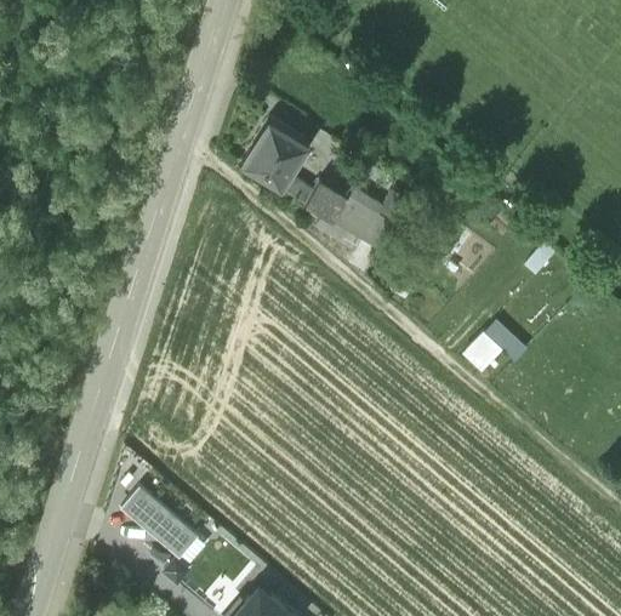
[(308,144),(269,119),(241,164),(280,189),(290,175),(308,144)]
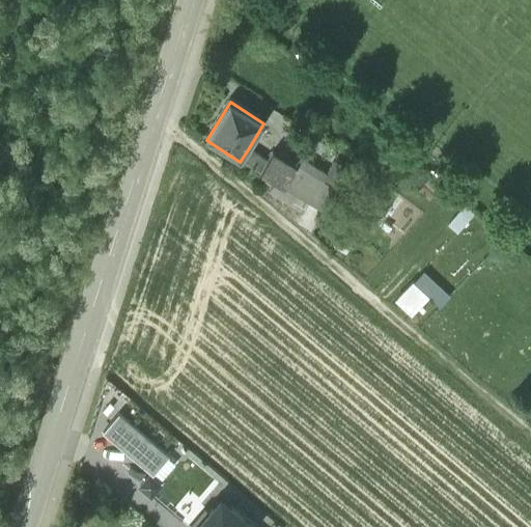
[(268,163),(248,149),(240,162),(260,174),(268,163)]
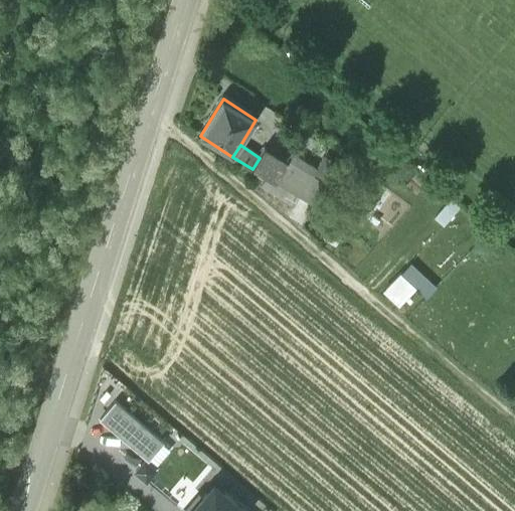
[(288,166),(265,151),(260,158),(252,169),(276,184),(288,166)]
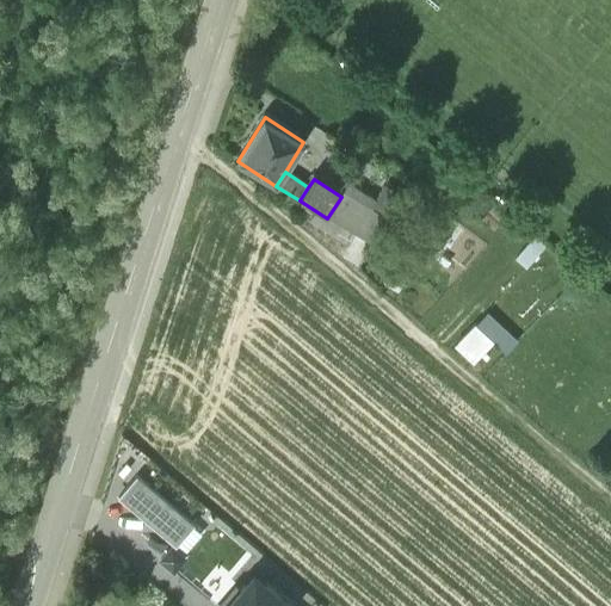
[(400,201),(383,190),(374,203),(347,187),(341,197),(384,226),(400,201)]
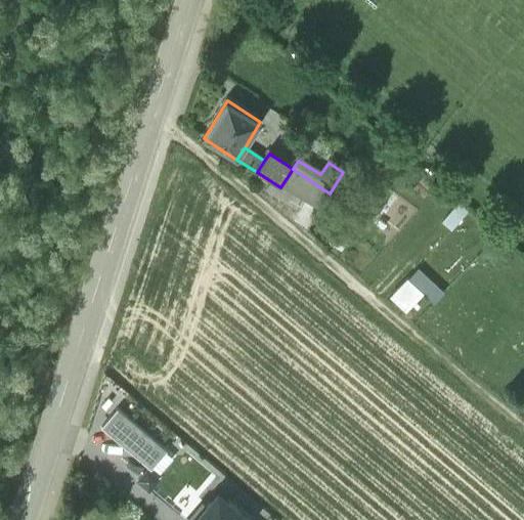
[(330,193),(293,169),(280,187),(305,203),(318,211),(330,193)]
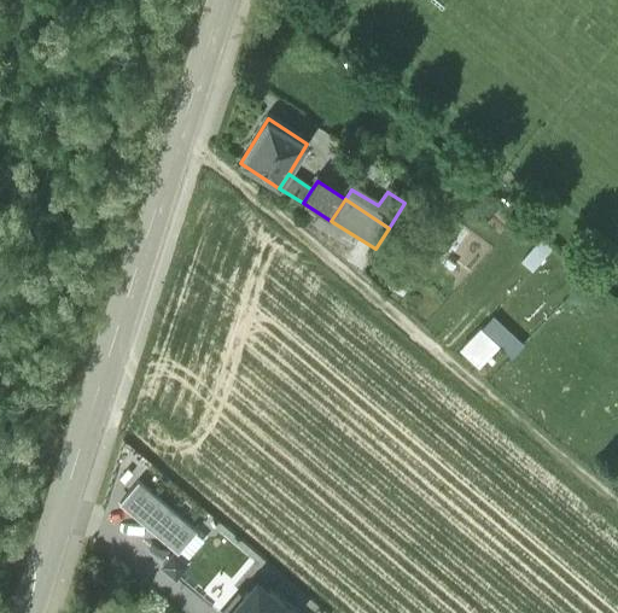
[(375,249),(360,239),(345,262),(361,273),(375,249)]
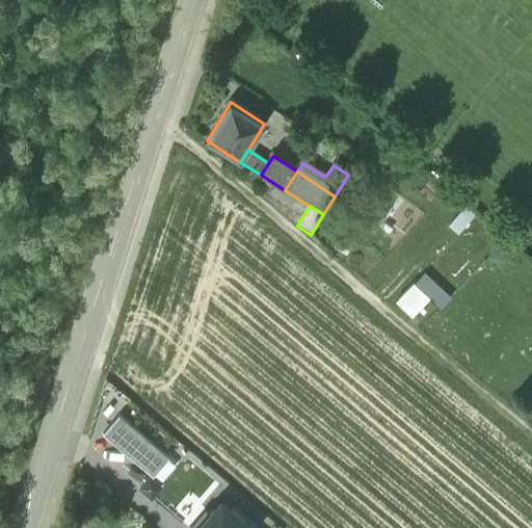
[(429,301),(440,312),(452,299),(425,272),(395,301),(411,318),(429,301)]
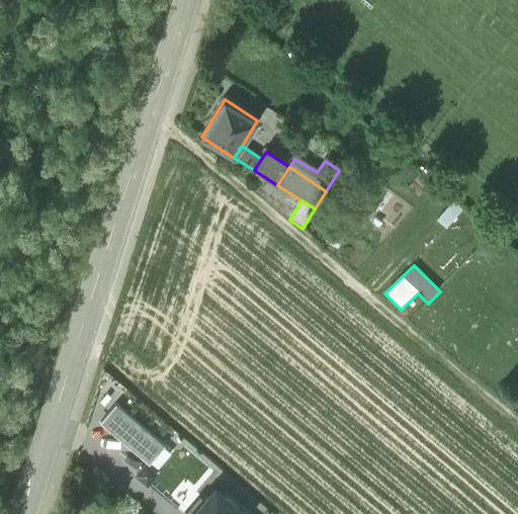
[(165,448),(116,407),(100,425),(149,466),(165,448)]
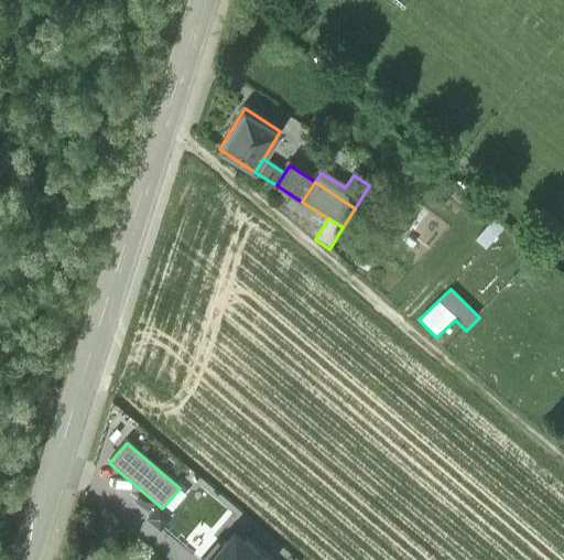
[(262,559),(235,536),(214,559),(262,559)]
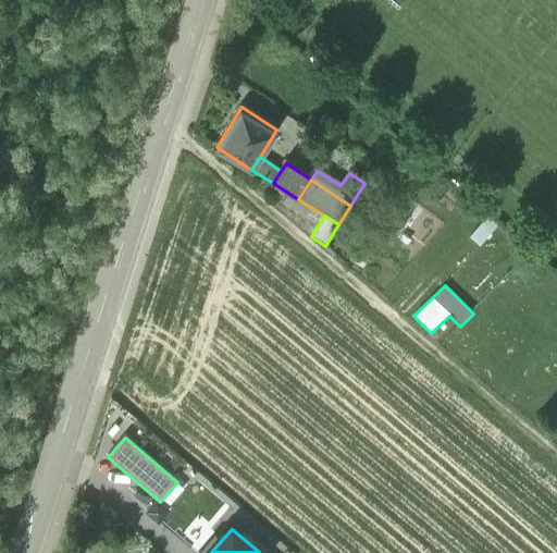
All buildings are outlined.
